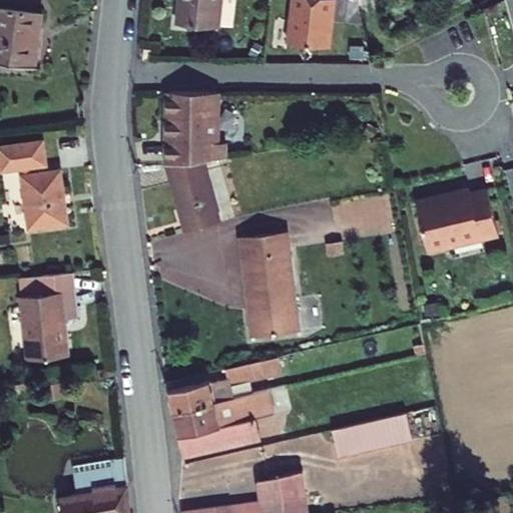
[(170,0),(168,32),(211,33),(212,0),(170,0)]
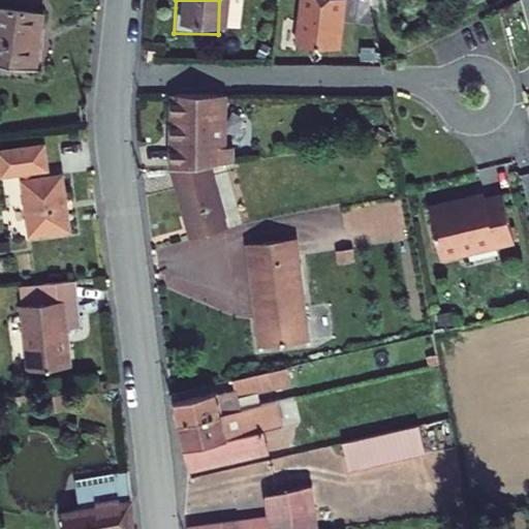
[(338,53),(346,0),(299,0),(292,47),(338,53)]
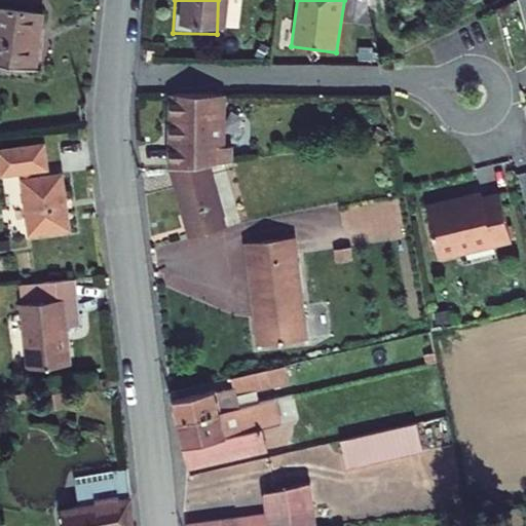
[(0,64),(24,68),(29,31),(38,32),(41,12),(0,6),(0,64)]
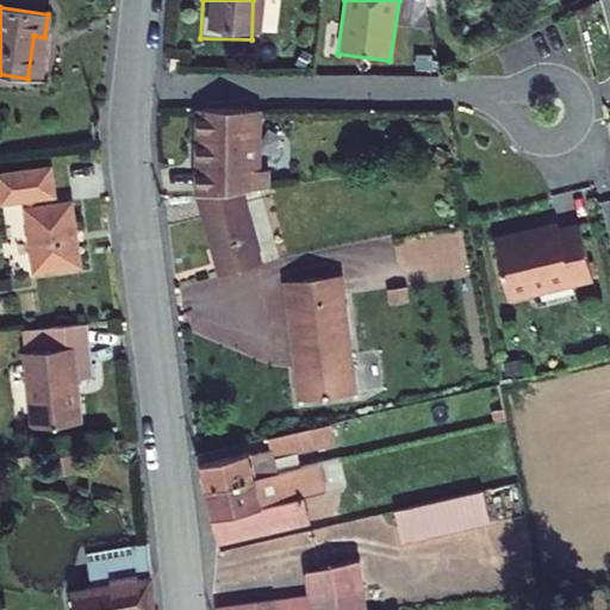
[(33,36),(27,79),(39,80),(44,37),(33,36)]
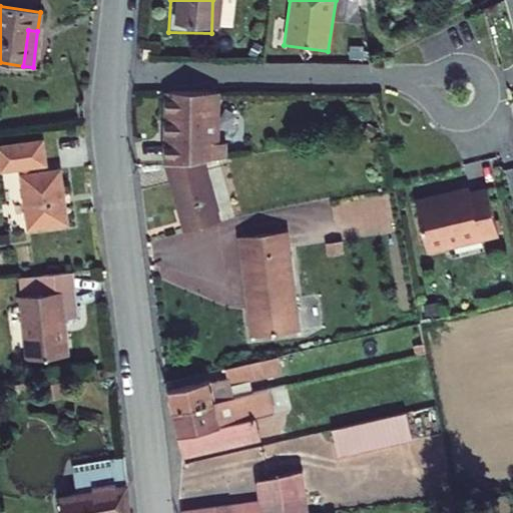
[(149,169),(167,238),(203,227),(187,166),(205,164),(204,146),(188,144),(187,103),(148,105),(149,169)]
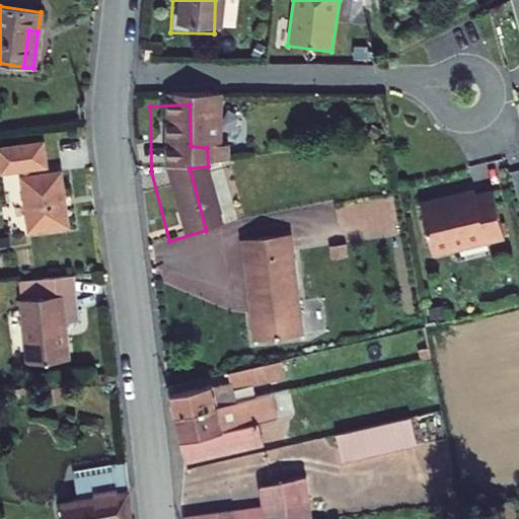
[(29,231),(69,225),(62,171),(31,175),(30,168),(47,166),(44,142),(0,147),(0,158),(2,172),(21,169),(29,231)]
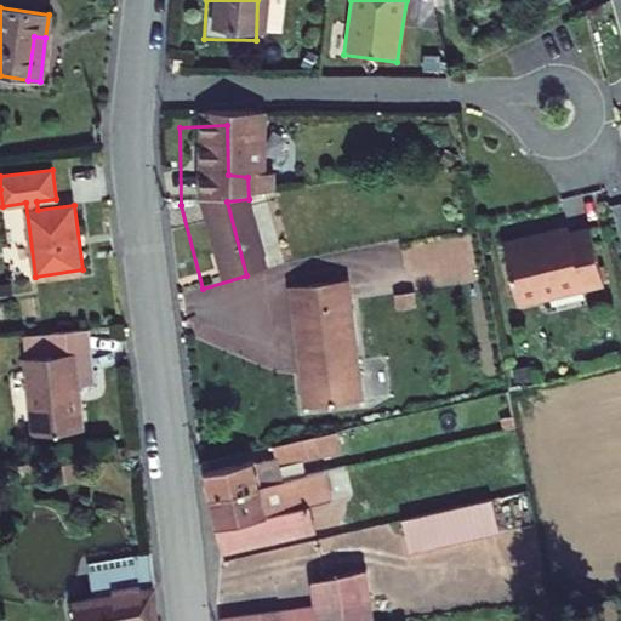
[(486,256),(501,317),(592,295),(577,240),(558,245),(556,239),(530,245),(531,251),(518,255),(517,249),(486,256)]
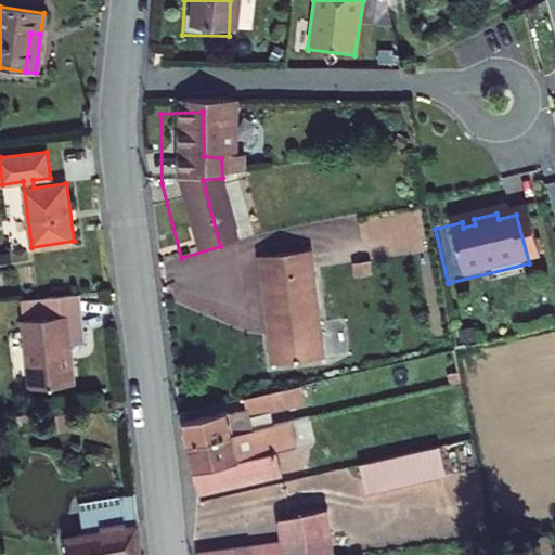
[(297,254),(246,261),(262,371),(314,363),(297,254)]
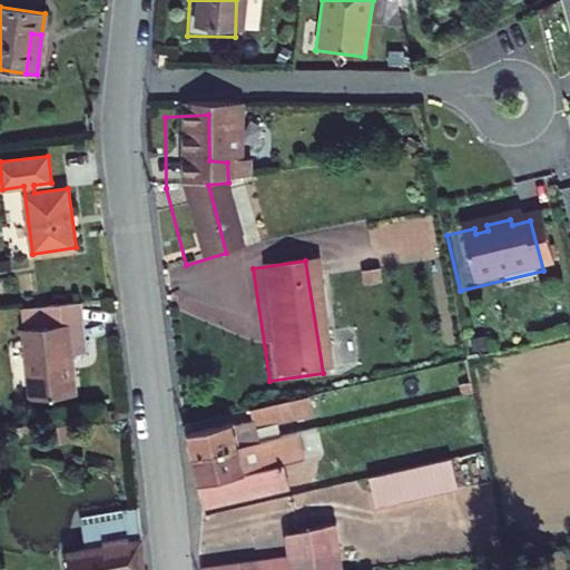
[(71,354),(86,352),(80,302),(48,305),(50,326),(25,328),(31,399),(76,394),(71,354)]
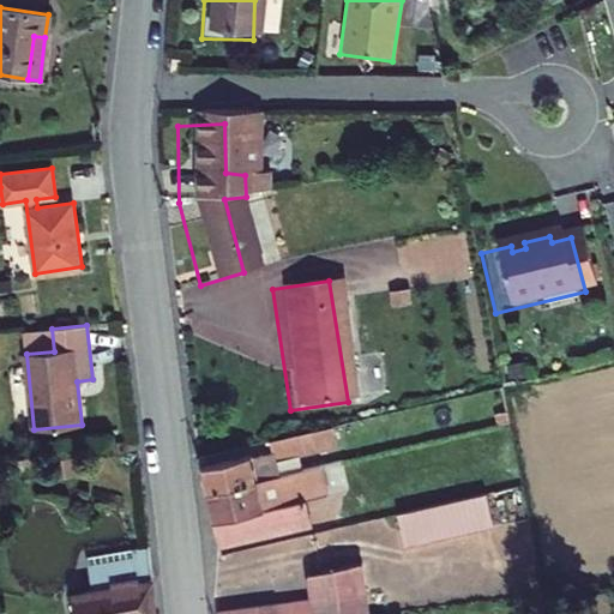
[(257,451),(264,487),(298,479),(290,444),(257,451)]
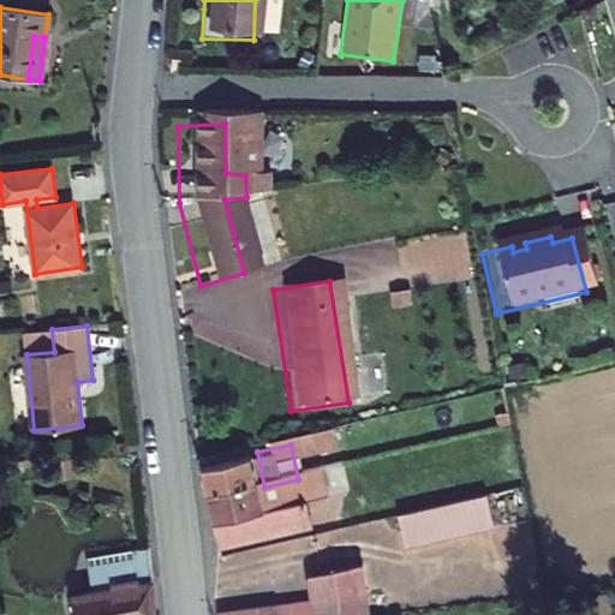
[(58,479),(75,476),(71,459),(55,463),(58,479)]
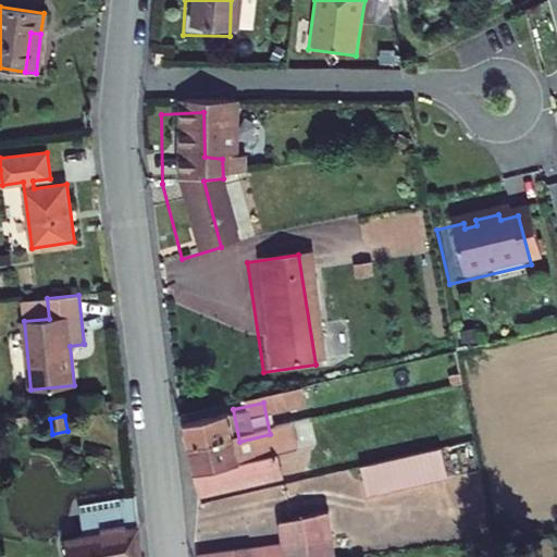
[(172,433),(185,503),(239,490),(236,470),(231,470),(219,422),(172,433)]
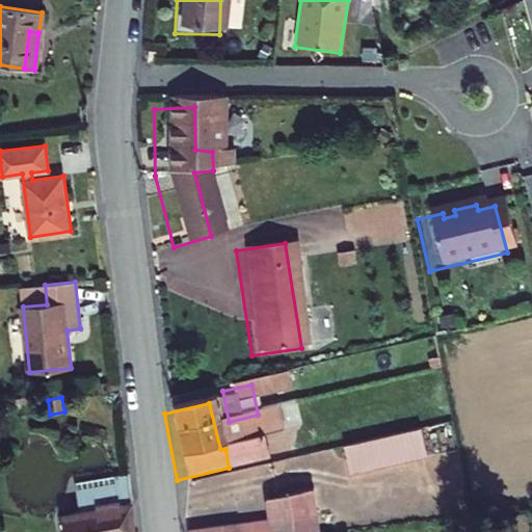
[(259,428),(244,429),(248,444),(262,441),(259,428)]
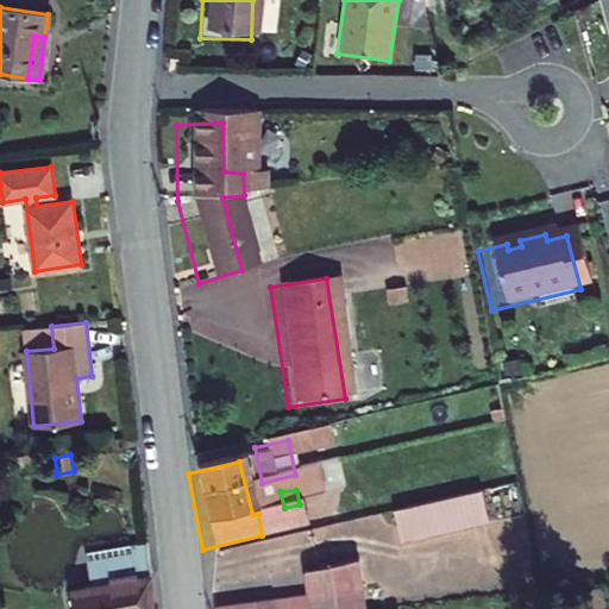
[(393,512),(401,545),(489,523),(482,490),(393,512)]
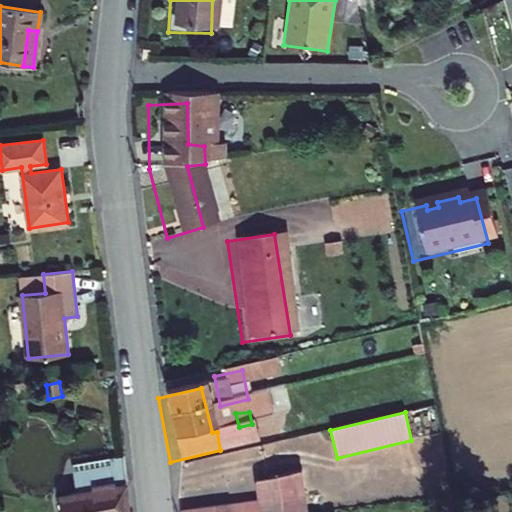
[(129,511),(124,457),(73,465),(78,493),(60,497),(63,511),(129,511)]
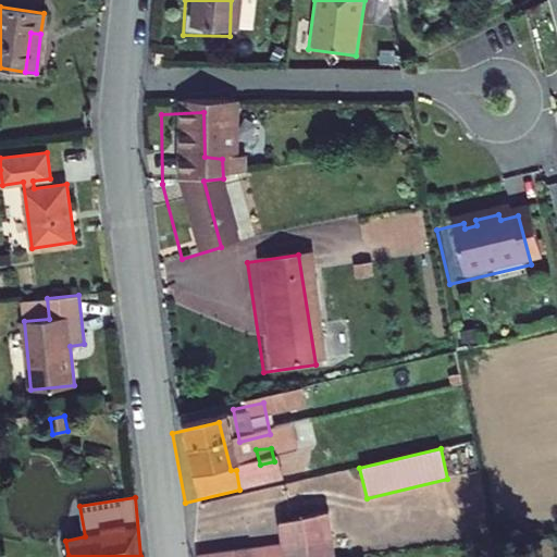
[(210,556),(319,556),(316,518),(264,531),(265,549),(210,556)]
